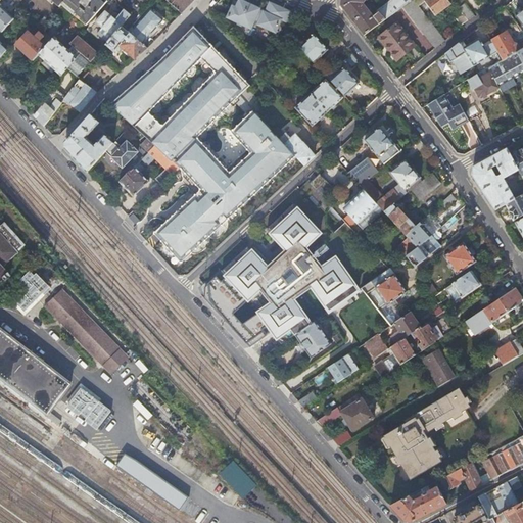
[(49,0),(59,8),(61,5),(65,0),(49,0)]
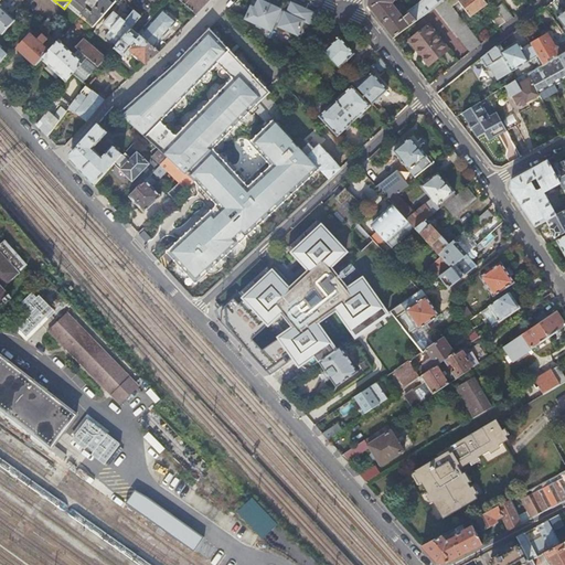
[(71,0),(66,6),(93,28),(116,1),(114,0),(71,0)]
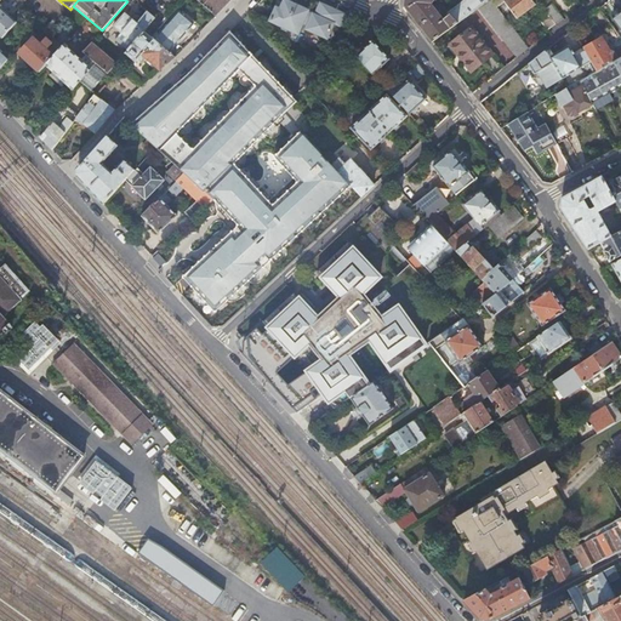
[(198,0),(216,15),(231,0),(198,0)]
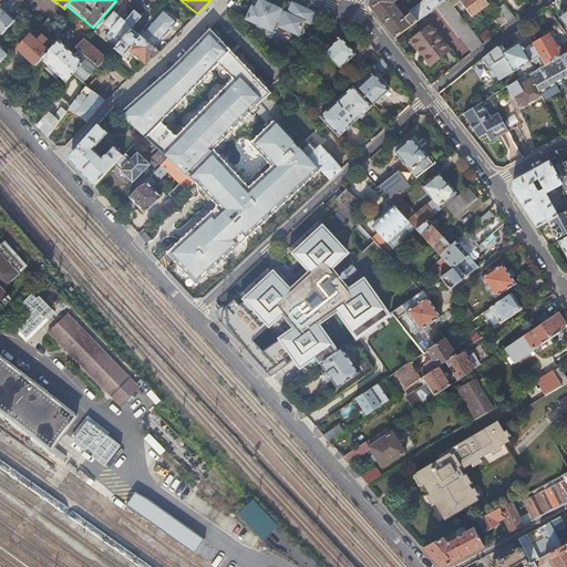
[(310,23),(315,12),(292,2),(287,13),(286,12),(284,16),(279,13),(280,10),(281,10),(259,0),(256,9),(253,8),(247,20),(271,31),(276,22),(280,24),(279,27),(298,35),(305,21),(310,23)]
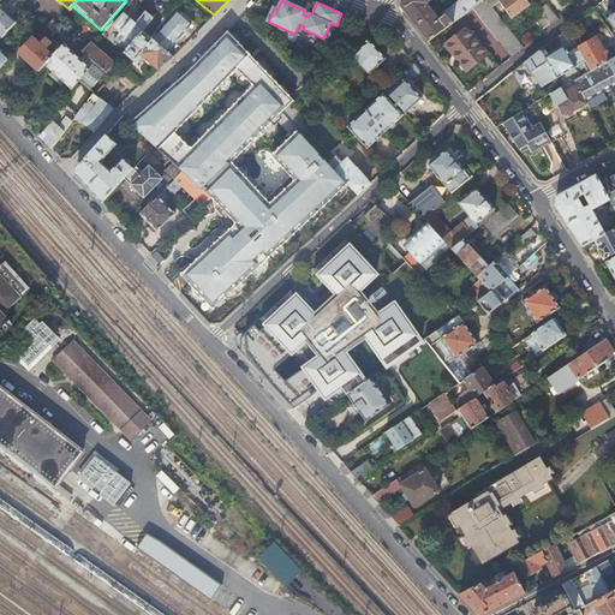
[(400,0),(400,6),(428,41),(447,27),(448,27),(454,23),(446,13),(441,18),(430,6),(428,6),(430,5),(428,3),(429,0),(400,0)]
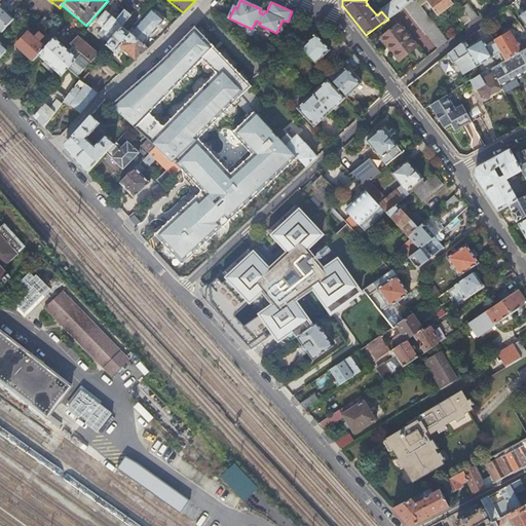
[(381,11),(388,20),(406,6),(413,0),(392,0),(379,10),(381,11)]
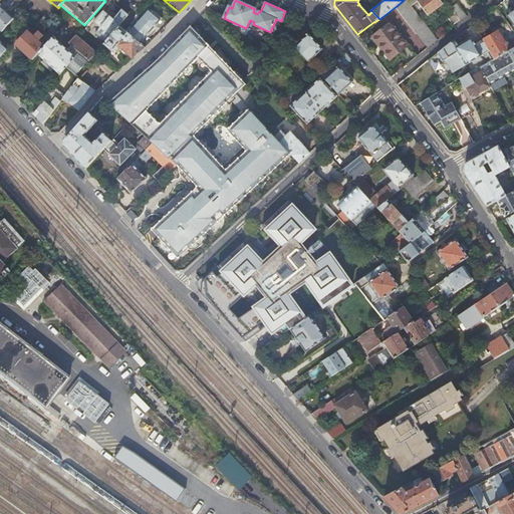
[(427,48),(438,39),(412,4),(409,0),(404,0),(397,6),(427,48)]
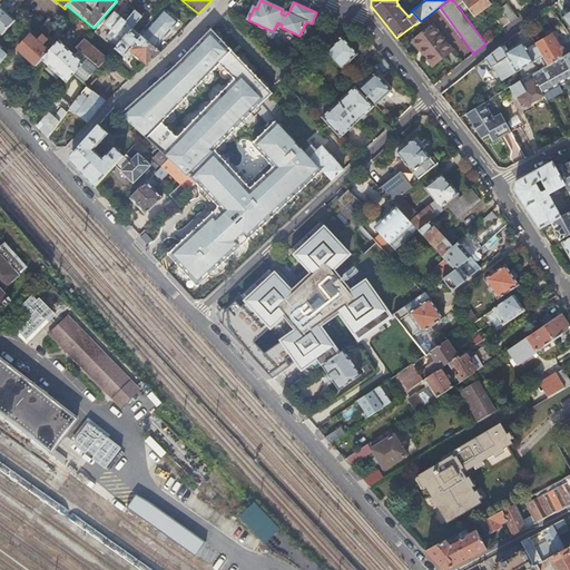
[(453,0),(457,5),(463,0),(474,16),(492,3),(489,0),(453,0)]
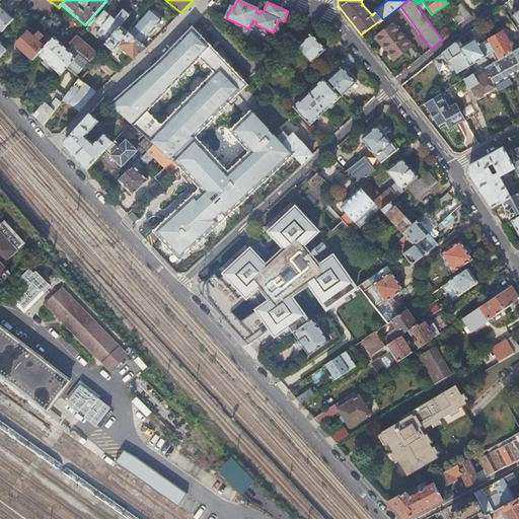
[(509,0),(508,1),(511,10),(518,7),(518,4),(517,0),(509,0)]
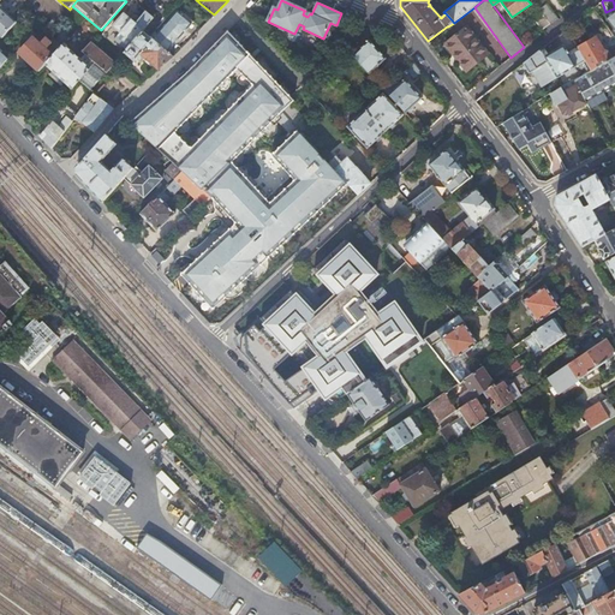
[(539,10),(549,24),(557,17),(548,4),(539,10)]
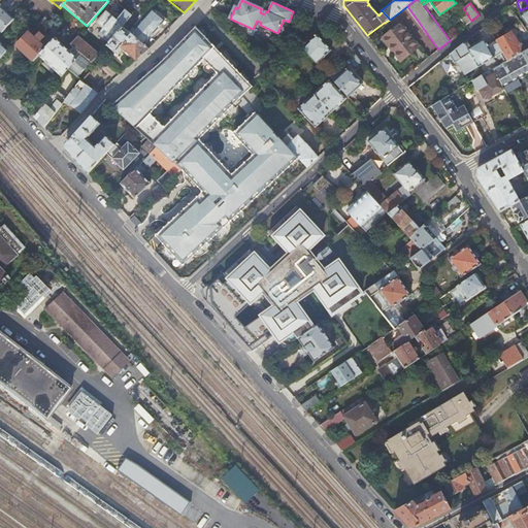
[(13,20),(0,6),(0,30),(2,32),(13,20)]
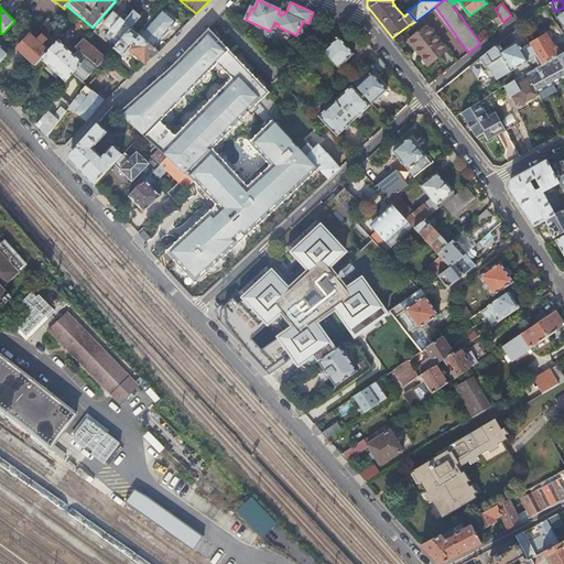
[(140,35),(153,47),(177,20),(163,9),(140,35)]
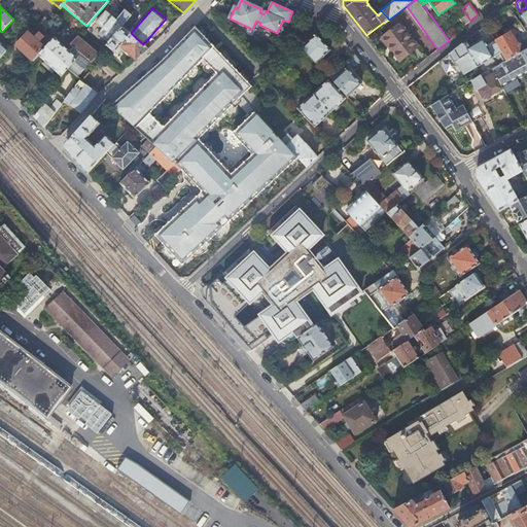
[(463,26),(470,21),(462,8),(455,13),(463,26)]
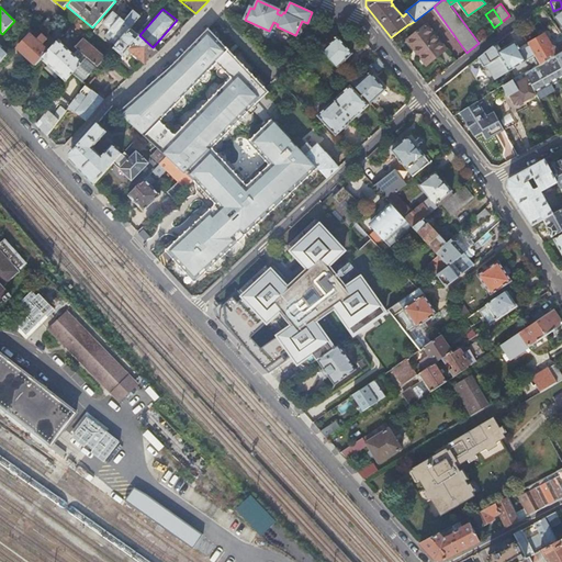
[(102,24),(121,38),(130,27),(139,15),(133,10),(126,18),(124,15),(121,15),(120,18),(113,12),(102,24)]
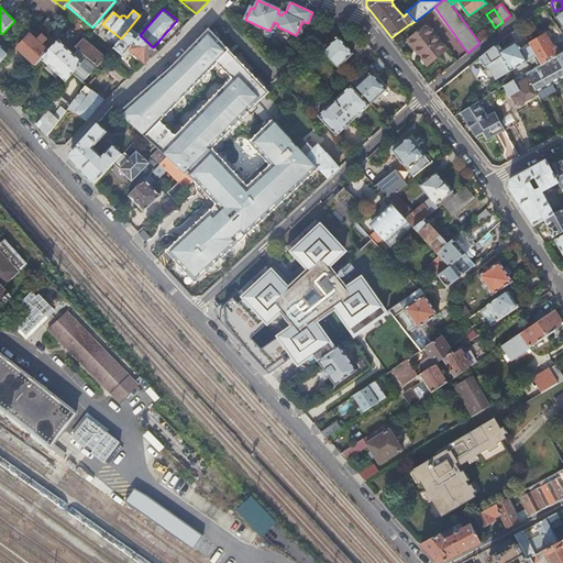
[(239,28),(245,33),(249,30),(243,23),(239,28)]
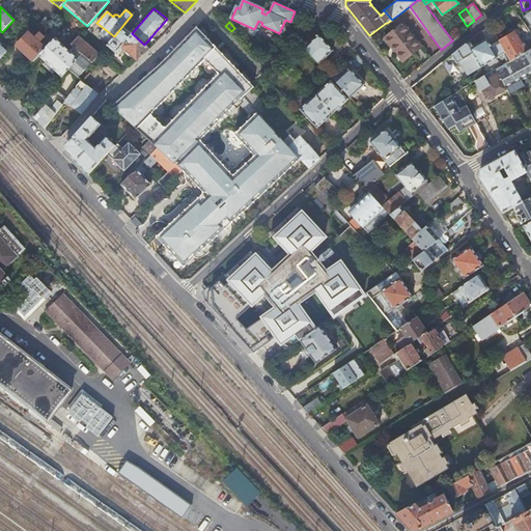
[(401,61),(420,47),(401,23),(383,37),(401,61)]
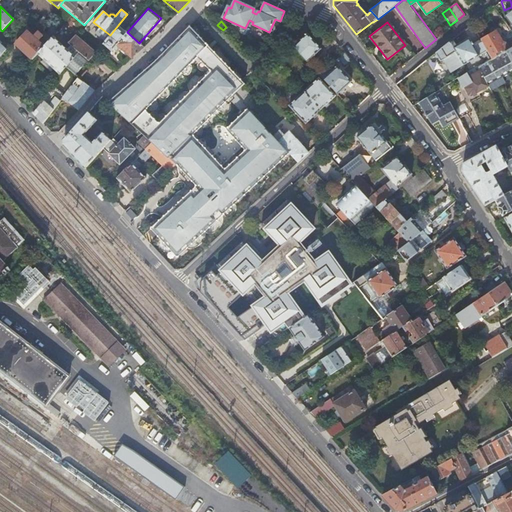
[(38,34),(47,43),(52,38),(56,33),(46,25),(38,34)]
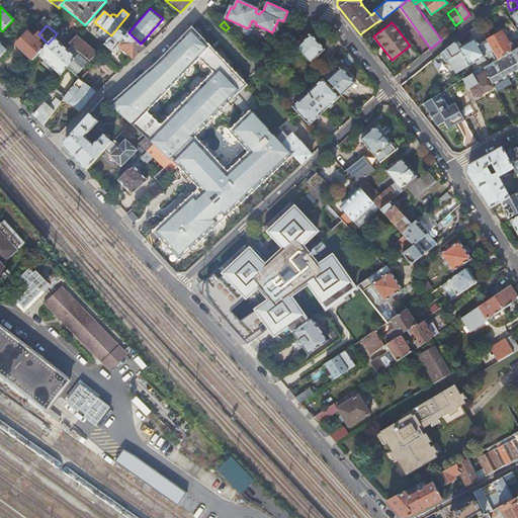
[(118,46),(134,59),(146,48),(141,44),(128,32),(119,25),(111,35),(104,44),(113,52),(118,46)]
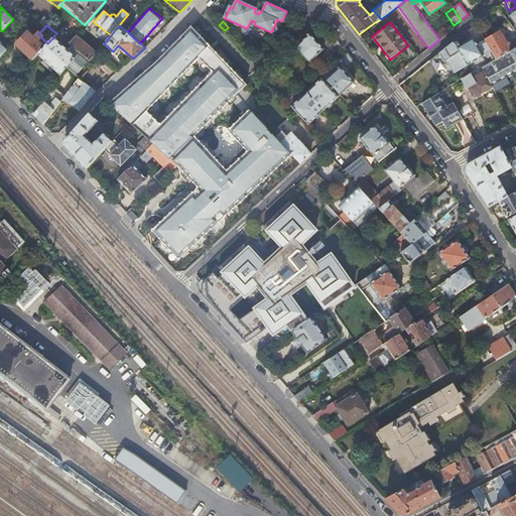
[(131,123),(146,137),(154,144),(169,159),(176,166),(198,188),(151,231),(177,260),(292,155),(272,133),(252,111),(251,109),(228,130),(247,151),(225,171),(194,136),(237,94),(244,88),(247,85),(191,26),(158,59),(110,103),(124,116),(131,123)]
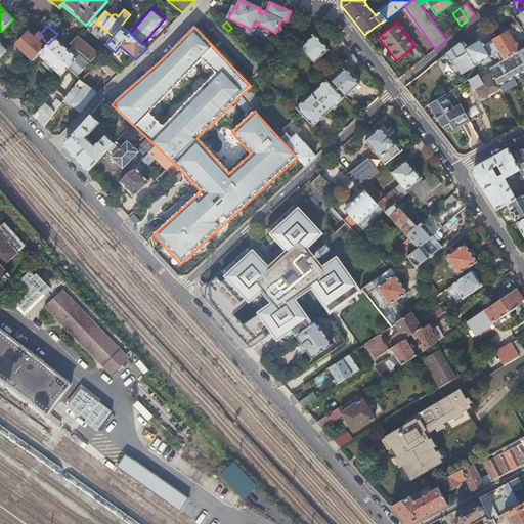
[(33,60),(38,55),(45,48),(34,37),(36,34),(35,28),(28,29),(28,33),(15,45),(33,60)]
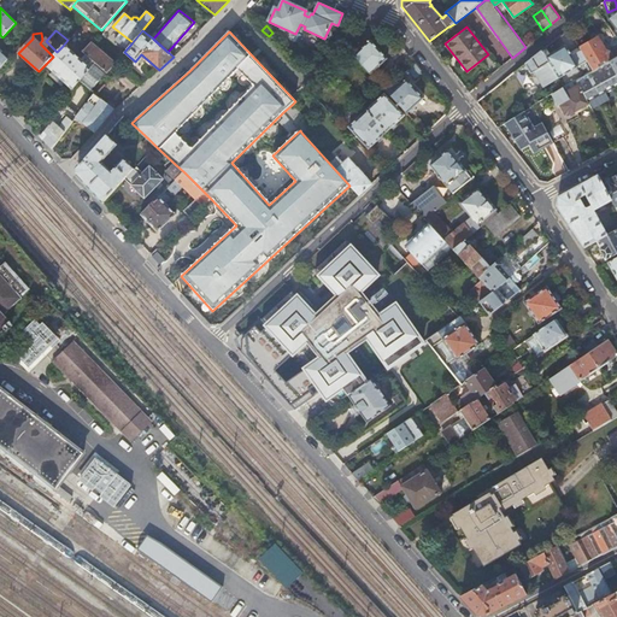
[(599,37),(580,48),(581,51),(587,60),(589,64),(593,70),(599,66),(597,62),(603,58),(605,63),(609,60),(616,56),(616,47),(610,52),(605,50),(599,37)]
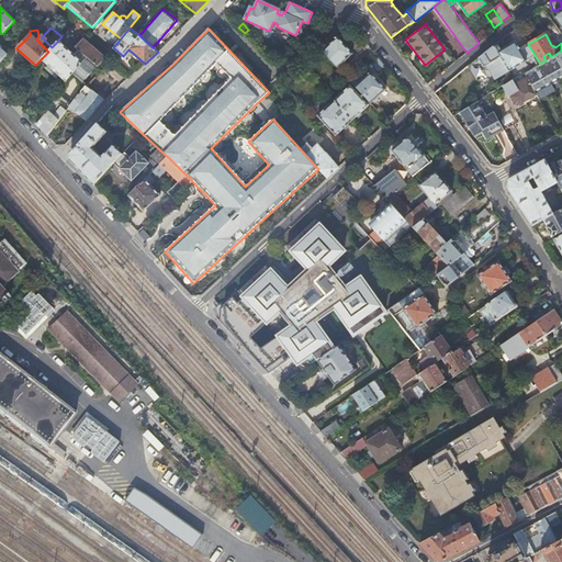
[(337,37),(323,51),(338,67),(352,54),(337,37)]
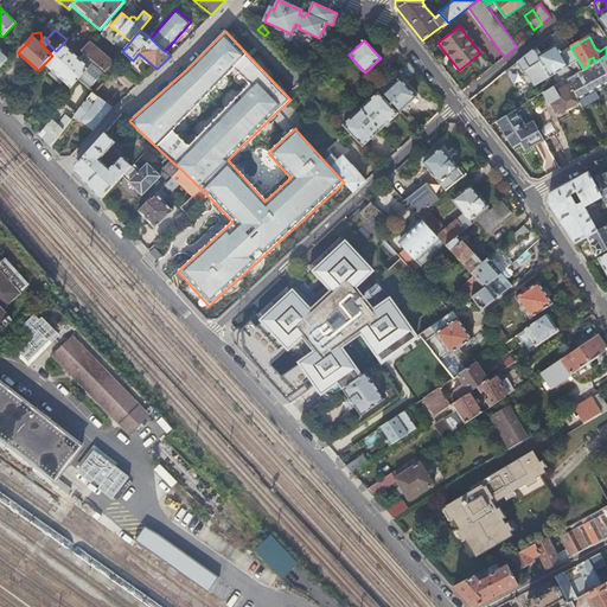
[(95,63),(106,72),(112,65),(113,63),(89,42),(81,51),(84,53),(95,63)]
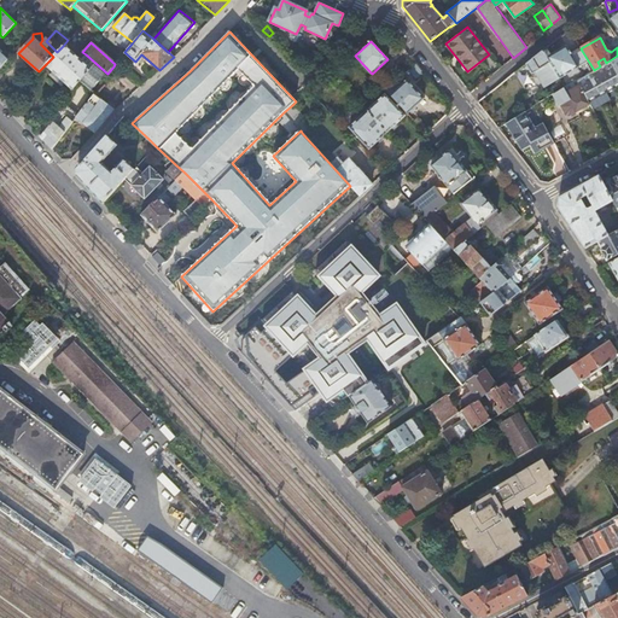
[(588,60),(582,51),(573,56),(566,46),(564,44),(563,44),(558,46),(557,47),(553,42),(525,64),(532,73),(543,66),(551,63),(558,75),(559,79),(588,60)]
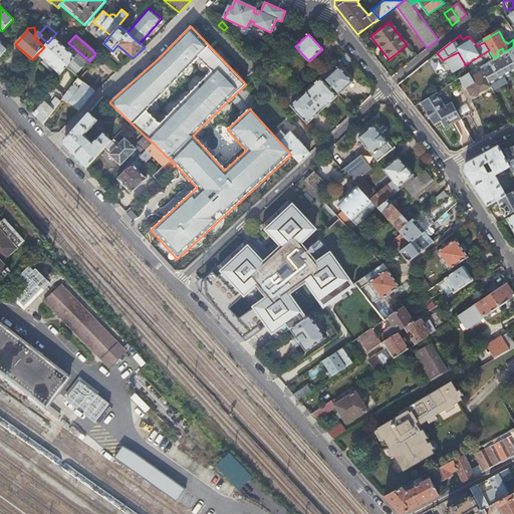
[(37,54),(60,75),(67,67),(67,68),(80,53),(71,45),(67,50),(52,38),(47,43),(44,47),(37,54)]
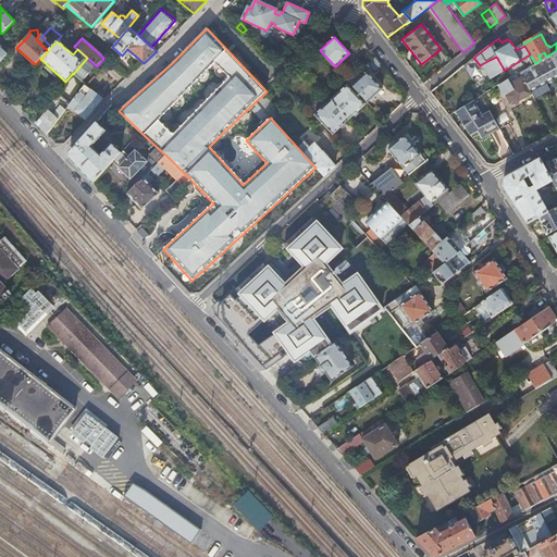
[(522,71),(520,72),(530,91),(539,86),(546,82),(556,75),(556,67),(549,54),(546,57),(541,60),(535,63),(522,71)]
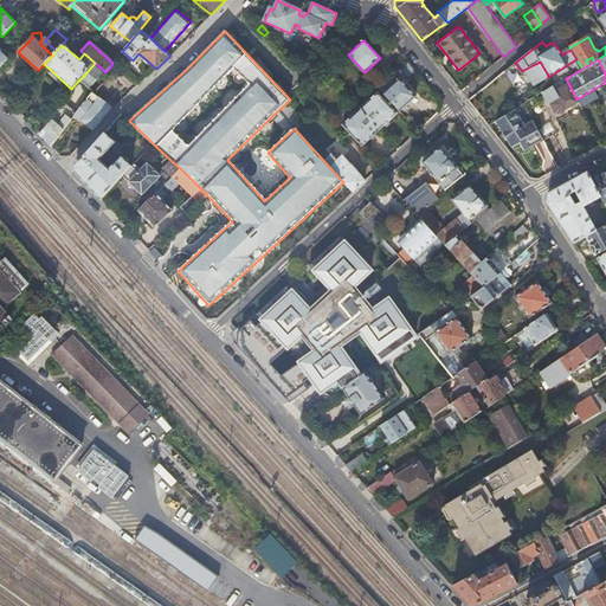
[(540,62),(533,65),(541,77),(547,73),(540,62)]
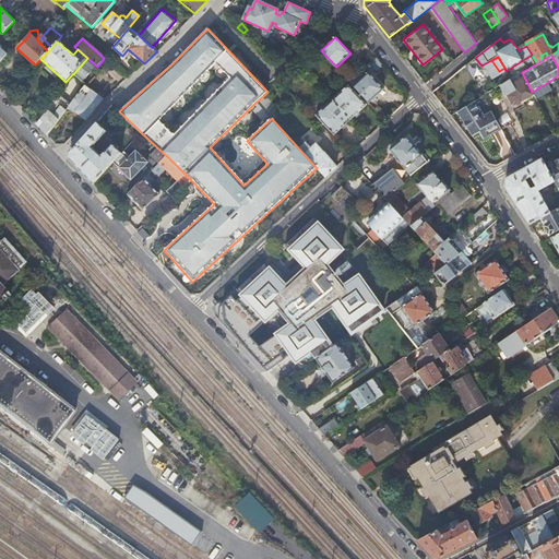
[(87,58),(73,74),(83,82),(97,67),(87,58)]
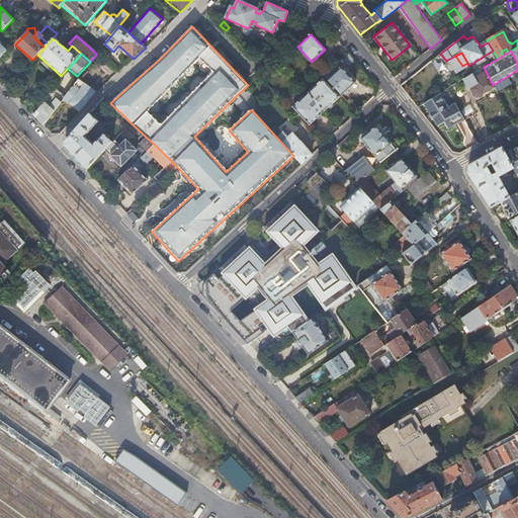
[(355,61),(349,54),(343,59),(349,65),(355,61)]
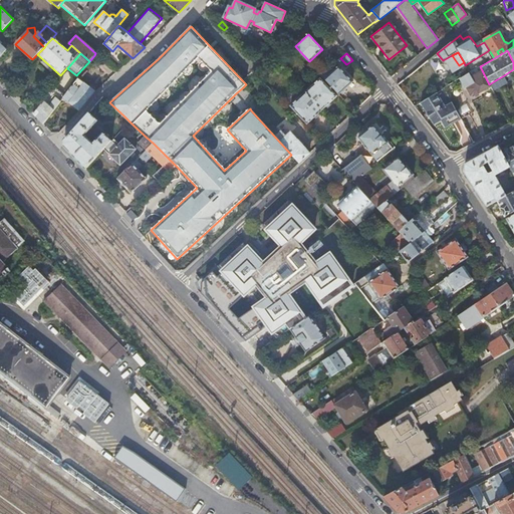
[(479,60),(482,65),(494,58),(491,53),(479,60)]
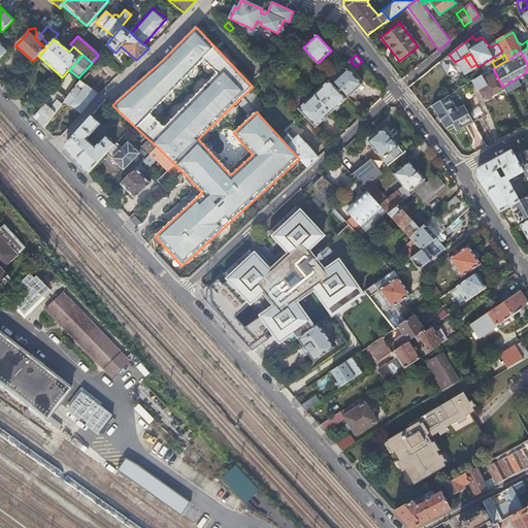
[(96,66),(95,67),(96,68),(101,61),(97,57),(92,63),(96,66)]
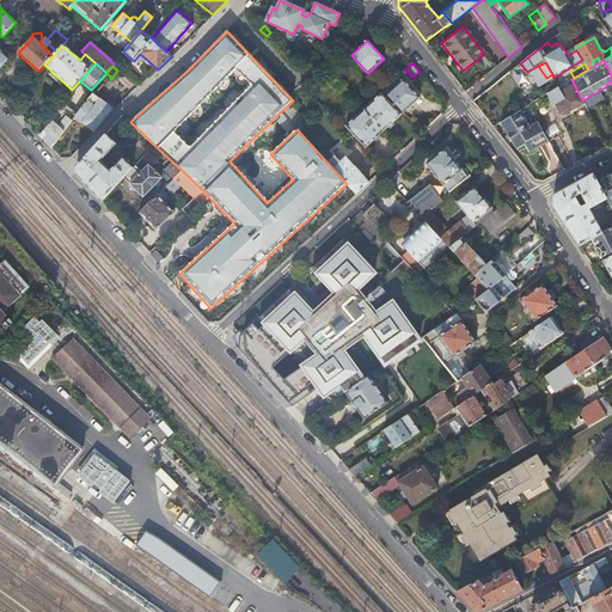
[(509,97),(531,86),(521,67),(500,78),(509,97)]
